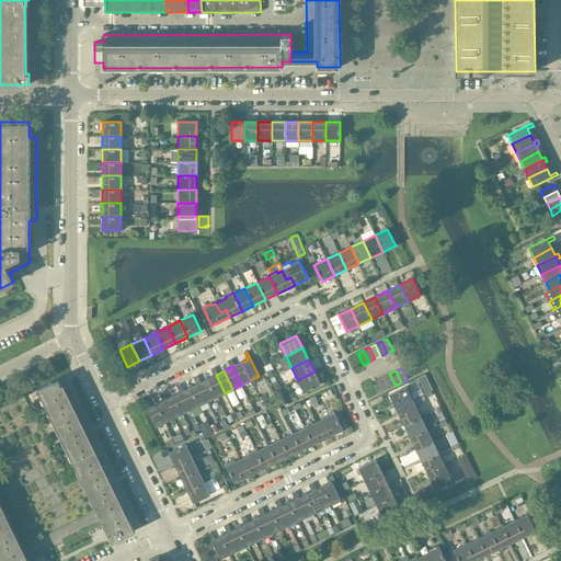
[(315,371),(298,380),(304,392),(320,385),(315,371)]
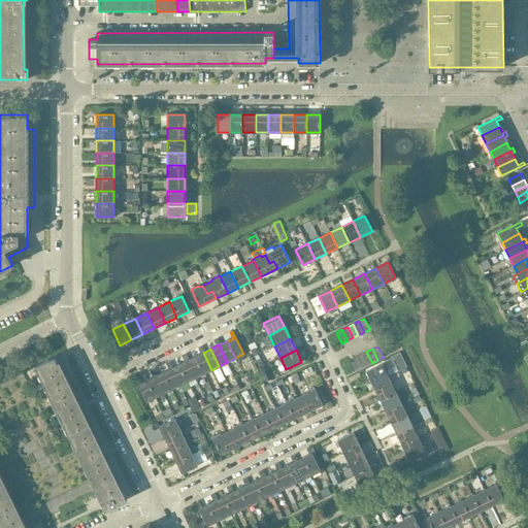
[(366,352),(361,355),(366,365),(372,363),(366,352)]
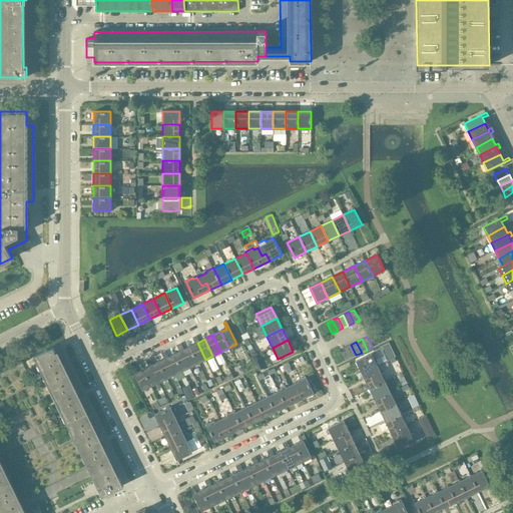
[(195,344),(189,347),(197,363),(205,360),(197,343),(195,344)]
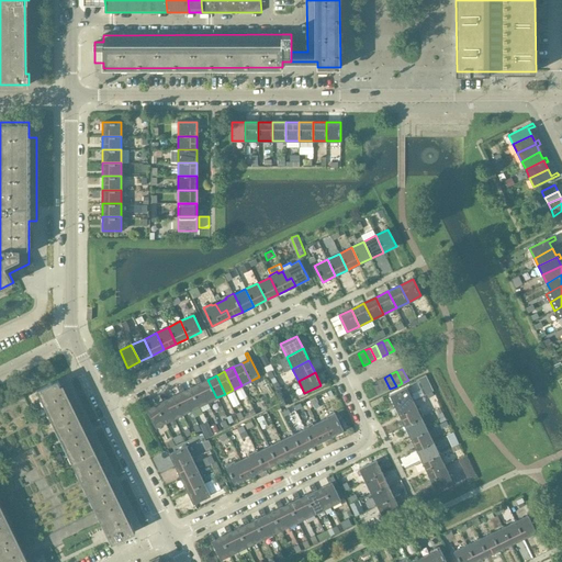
[(384,378),(379,380),(384,392),(390,389),(384,378)]
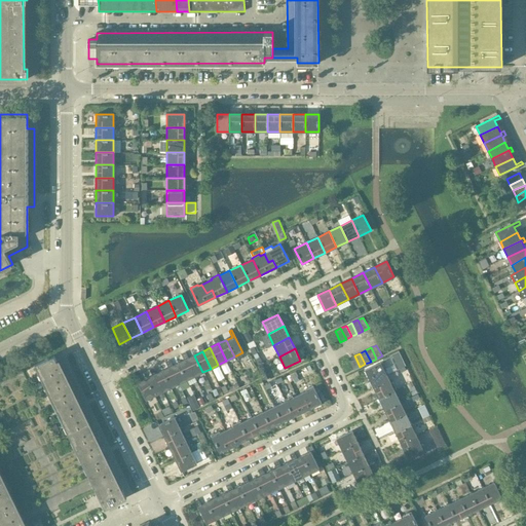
[(119,490),(87,423),(53,354),(35,364),(105,508),(126,497),(122,489),(119,490)]
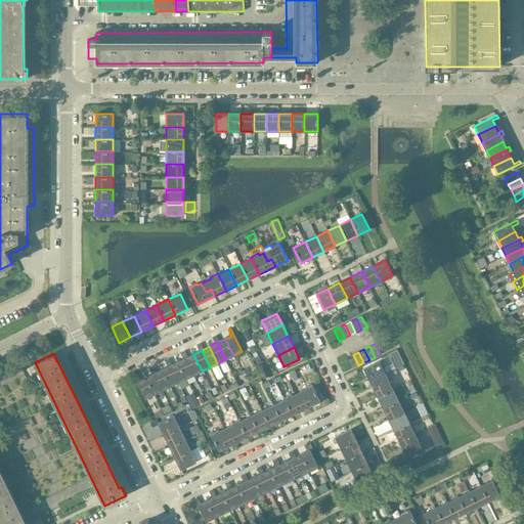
[(193,354),(187,356),(185,357),(193,375),(202,370),(193,354)]
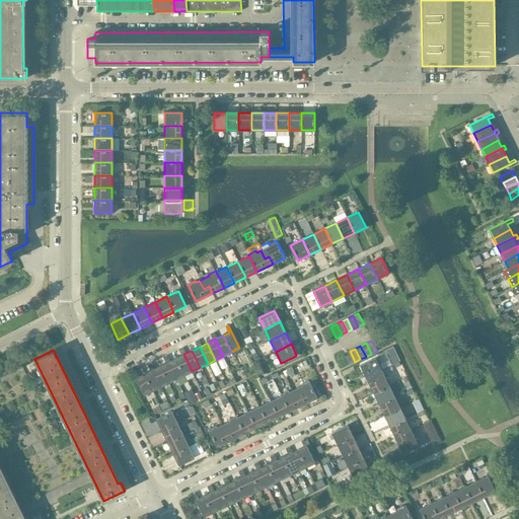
[(350,351),(344,354),(349,365),(355,362),(350,351)]
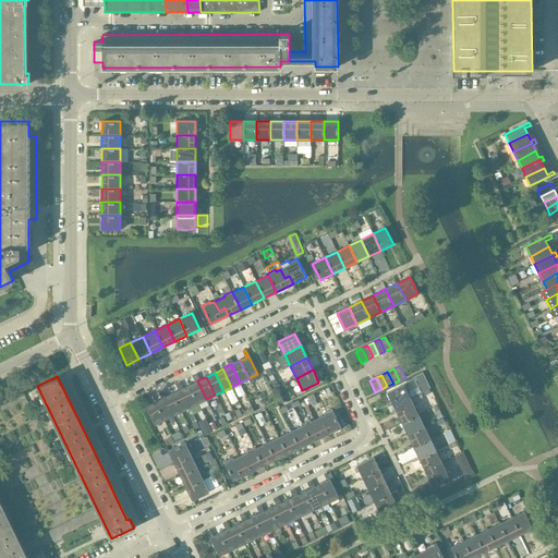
[(195,381),(189,385),(197,403),(206,399),(197,380),(195,381)]
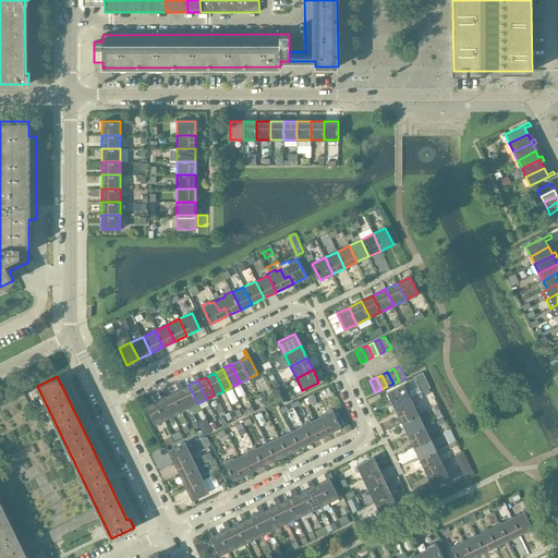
[(405,384),(387,392),(396,411),(404,407),(401,401),(410,397),(408,392),(410,392),(405,384)]
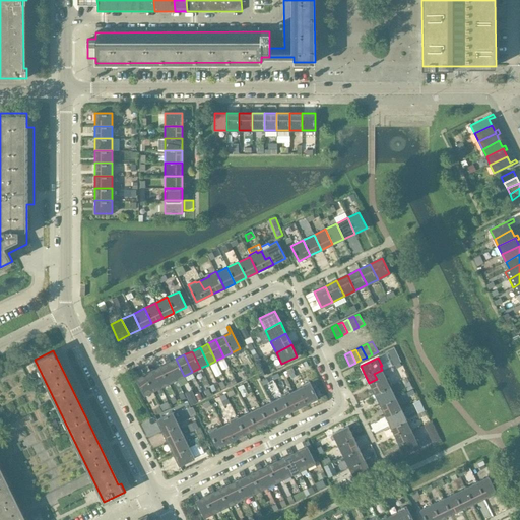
[(176,359),(171,362),(169,363),(177,380),(184,376),(176,359)]
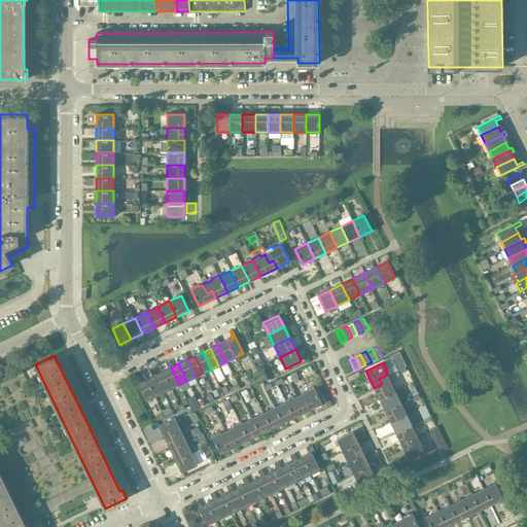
[(169,369),(163,372),(171,389),(179,385),(171,367),(169,369)]
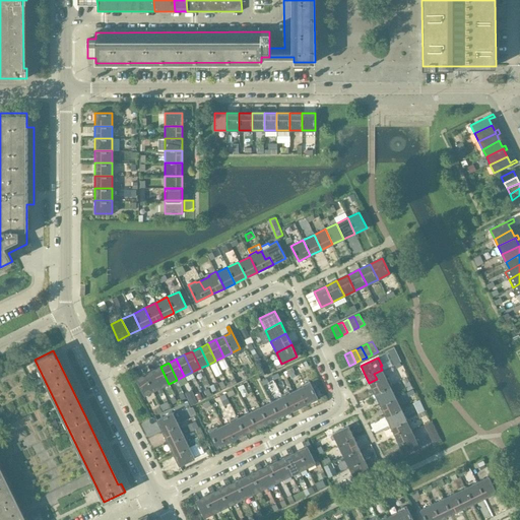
[(160,367),(154,369),(152,371),(160,387),(169,384),(160,367)]
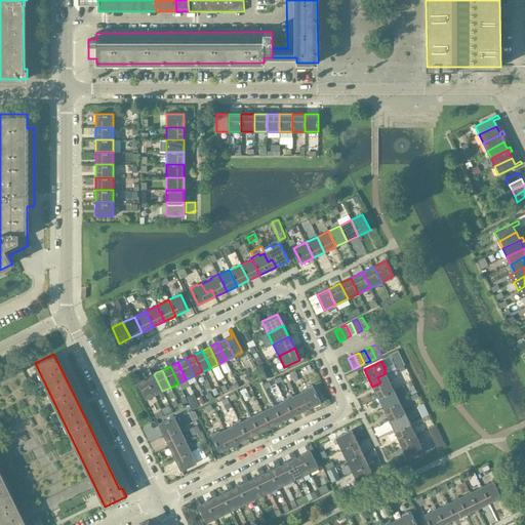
[(293,377),(294,376),(297,375),(295,371),(289,374),(294,384),(296,382),(293,377)]
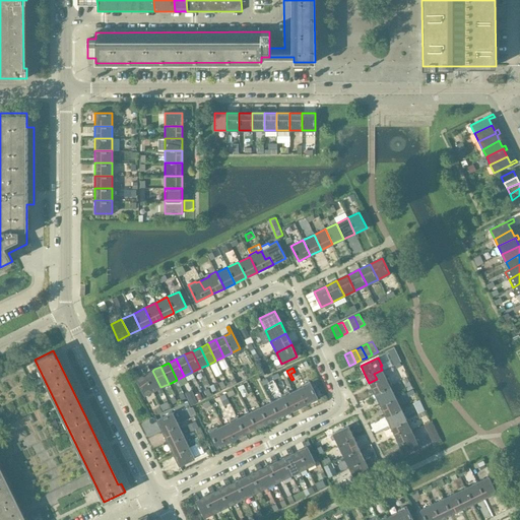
[(242,371),(245,378),(245,379),(258,373),(256,370),(247,374),(245,370),(242,371)]
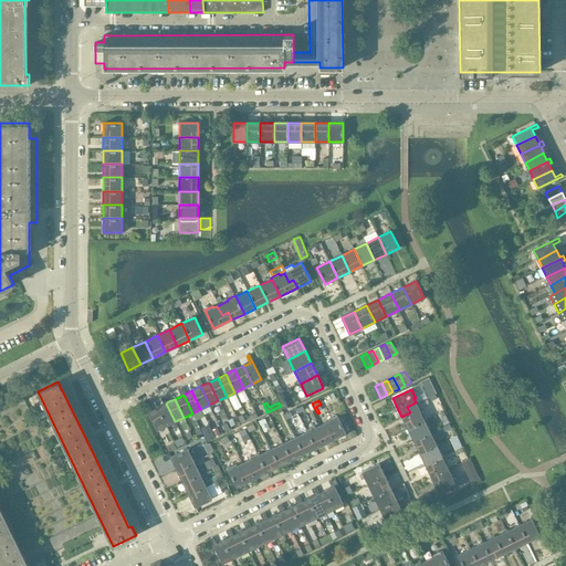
[(410,412),(401,417),(408,429),(425,421),(427,420),(422,411),(420,412),(416,402),(407,407),(410,412)]
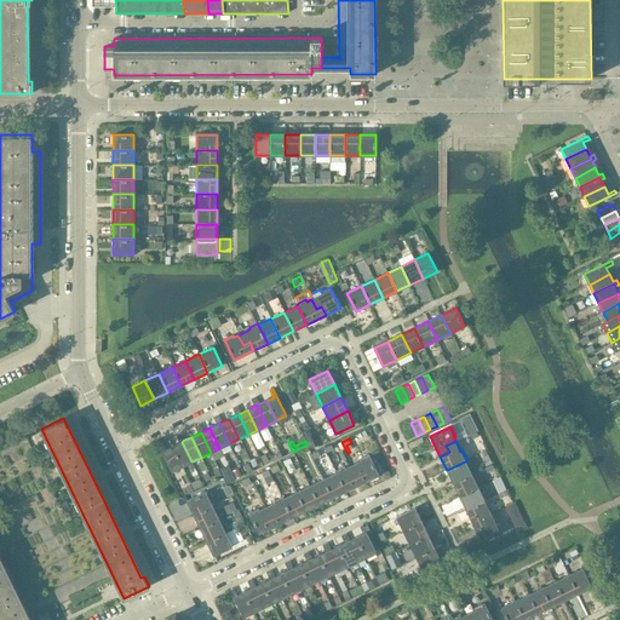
[(166,449),(162,442),(160,445),(172,471),(182,466),(172,446),(166,449)]
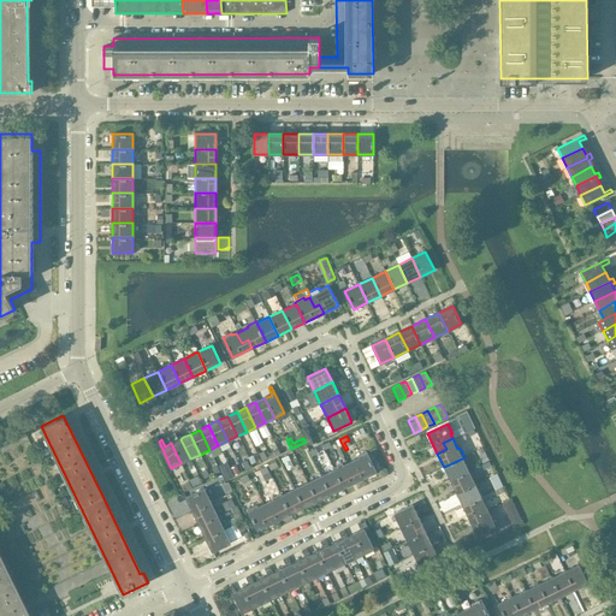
[(178,439),(171,443),(181,463),(190,458),(181,439),(178,439)]
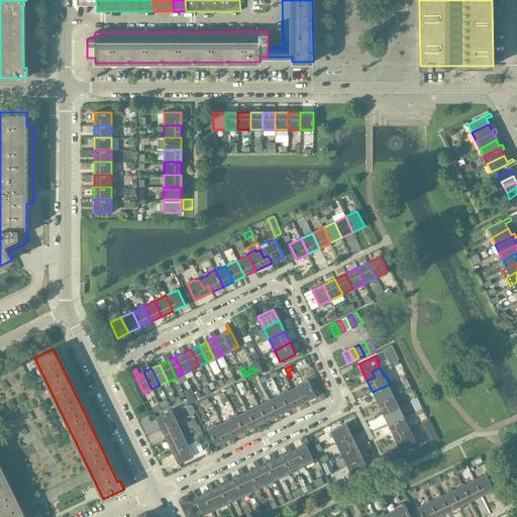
[(307,380),(300,383),(301,385),(292,389),(296,398),(301,395),(304,402),(316,396),(307,380)]
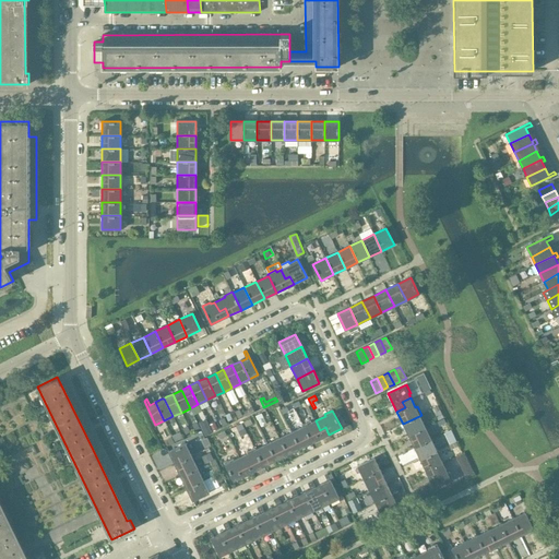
[(419,416),(403,424),(408,436),(425,427),(419,416)]
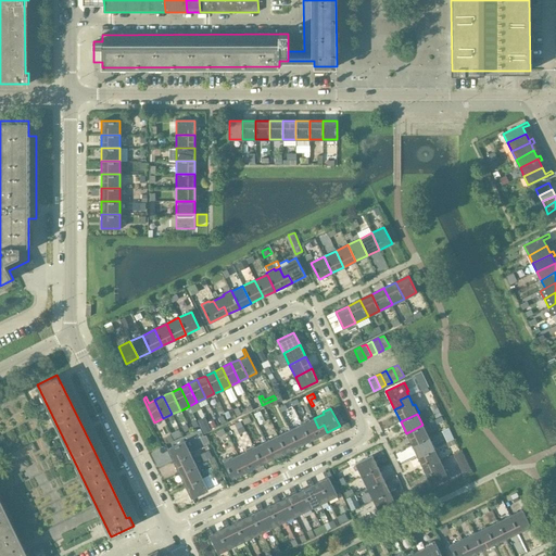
[(314,418),(310,420),(308,418),(300,422),(301,425),(302,425),(310,441),(327,432),(324,425),(318,428),(314,418)]
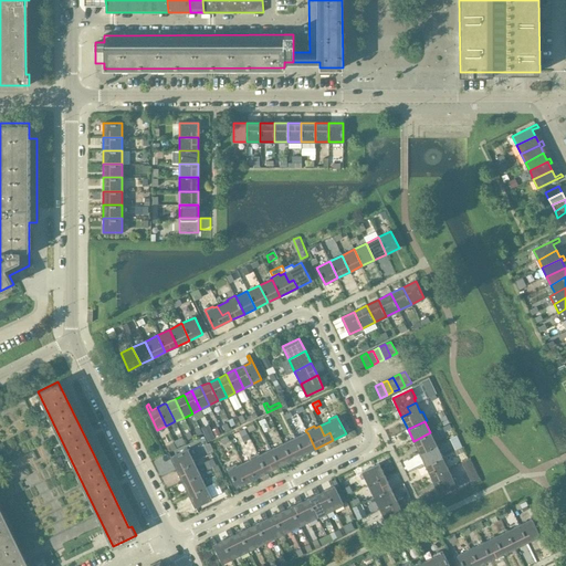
[(306,432),(295,438),(304,454),(315,449),(307,432),(306,432)]
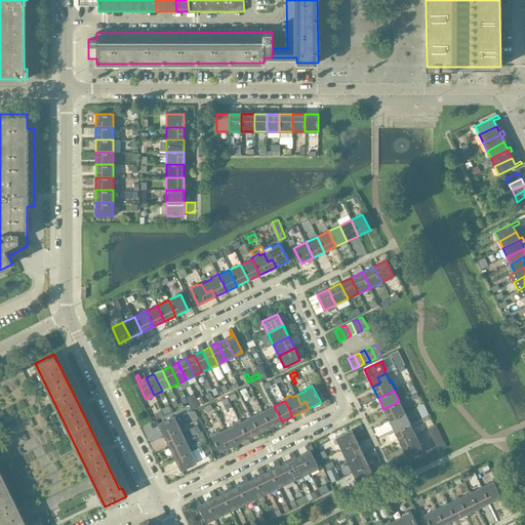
[(399,401),(384,409),(390,420),(405,412),(399,401)]
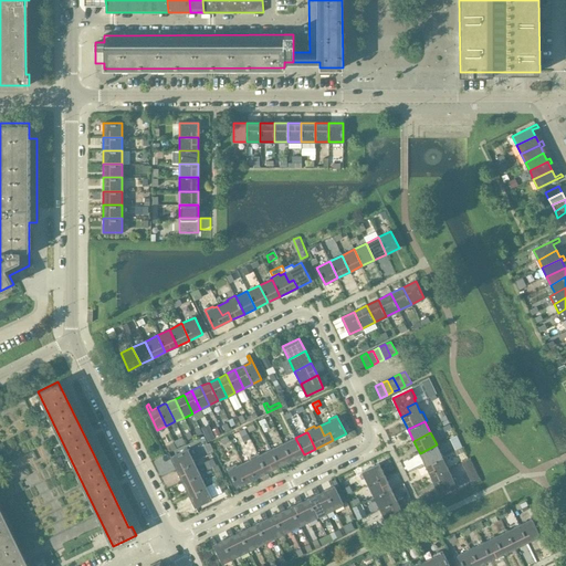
[(295,438),(283,443),(291,460),(304,454),(295,438)]
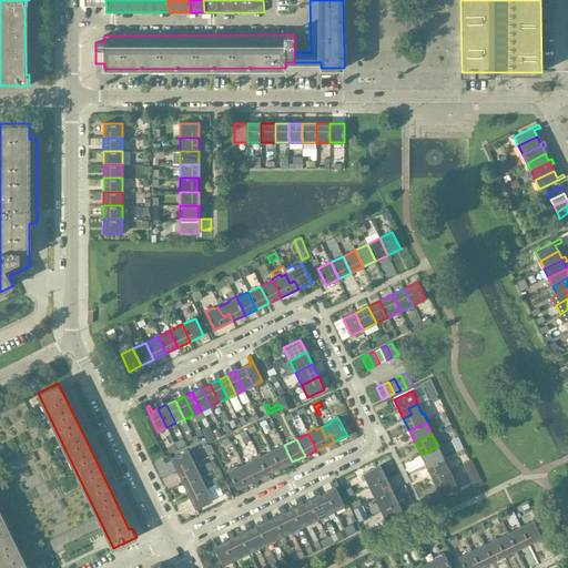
[(284,445),(272,450),(280,468),(292,462),(284,445)]
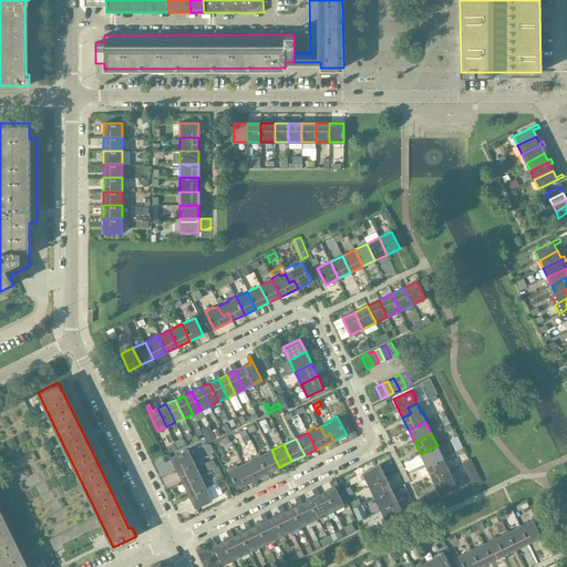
[(437,445),(421,454),(426,465),(443,457),(437,445)]
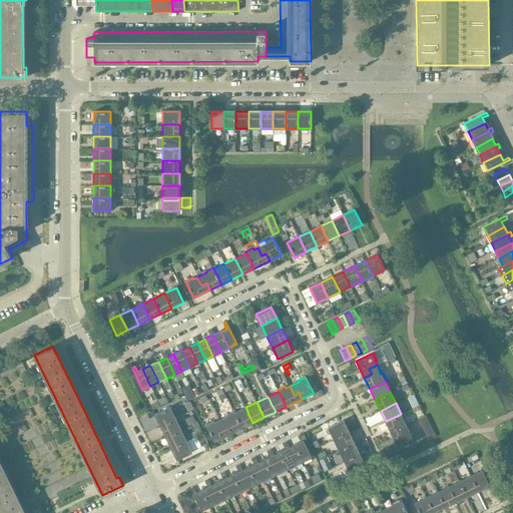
[(170,407),(155,414),(160,427),(176,419),(170,407)]
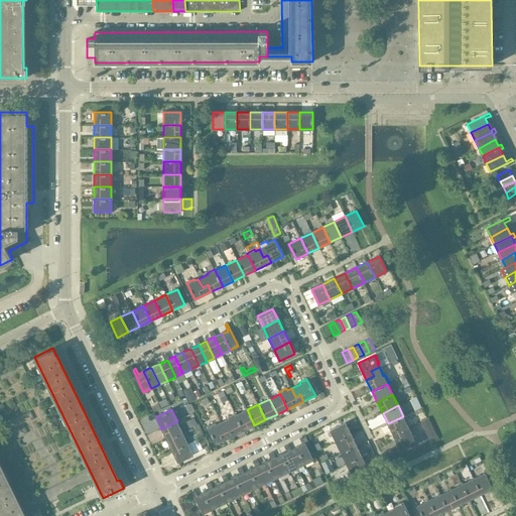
[(247,409),(236,415),(244,430),(254,425),(247,409)]
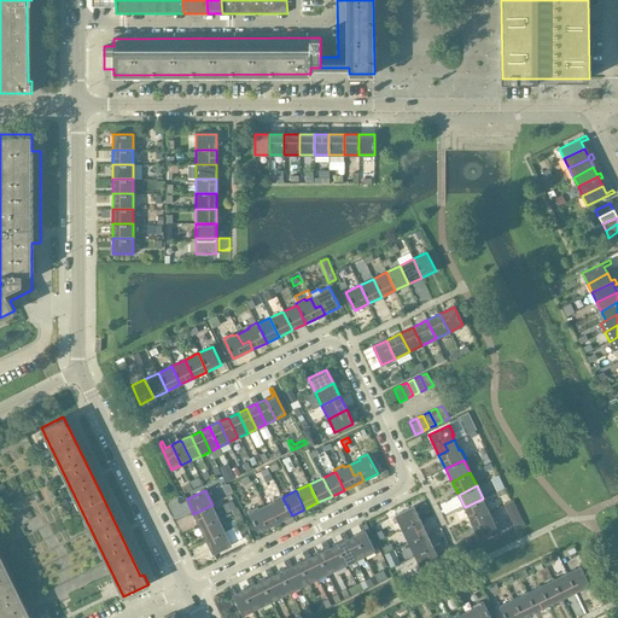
[(281,495),(273,500),(274,501),(263,507),(268,517),(274,514),(278,522),(292,516),(283,497),(281,495)]
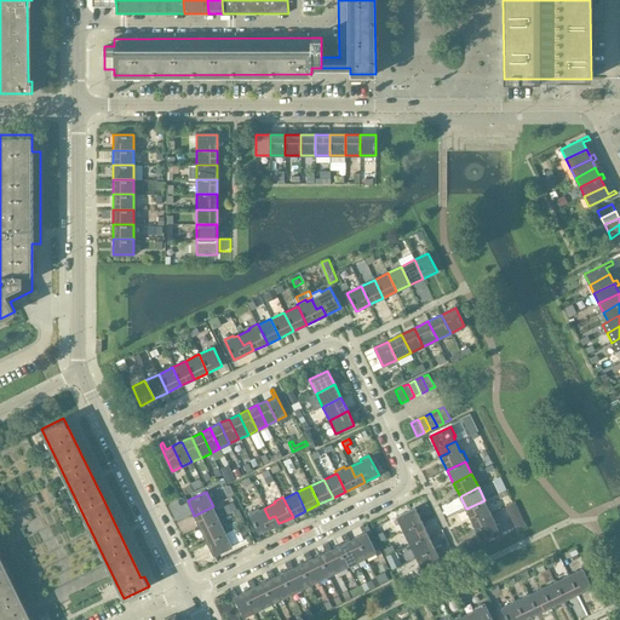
[(484,500),(466,509),(476,529),(484,524),(482,520),(492,515),(488,510),(491,509),(486,499),(484,500)]
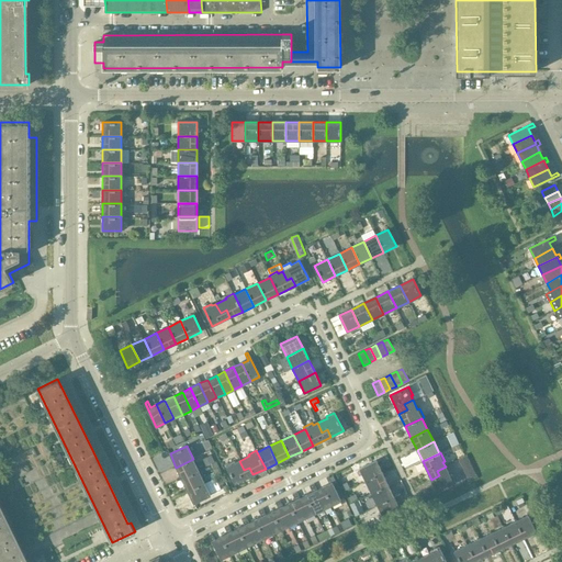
[(193,459),(176,468),(182,480),(199,471),(193,459)]
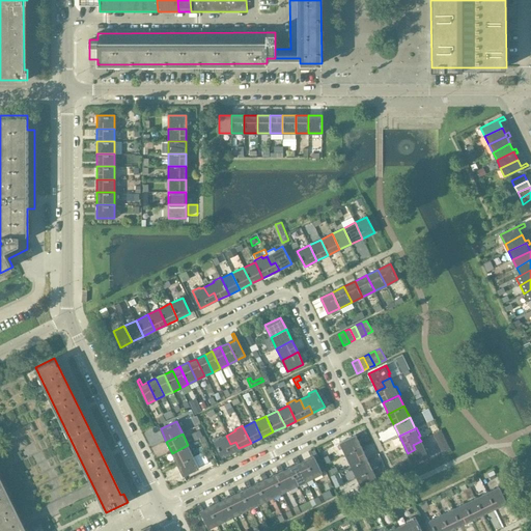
[(221,436),(214,440),(222,456),(239,448),(235,442),(230,444),(226,436),(222,438),(221,436)]
